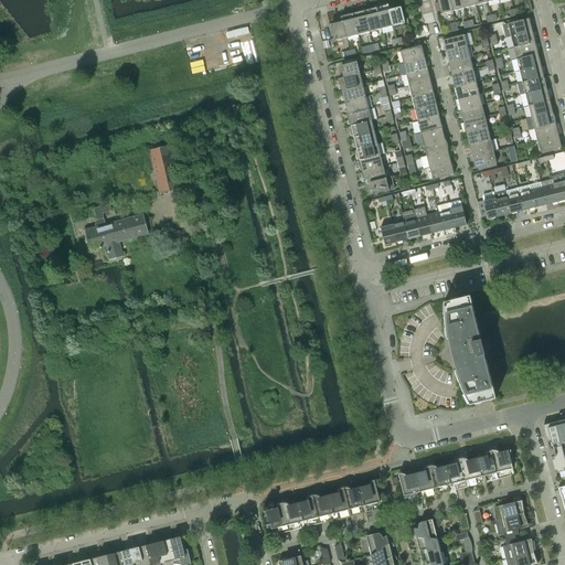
[(437,0),(440,14),(452,11),(449,0),(437,0)]
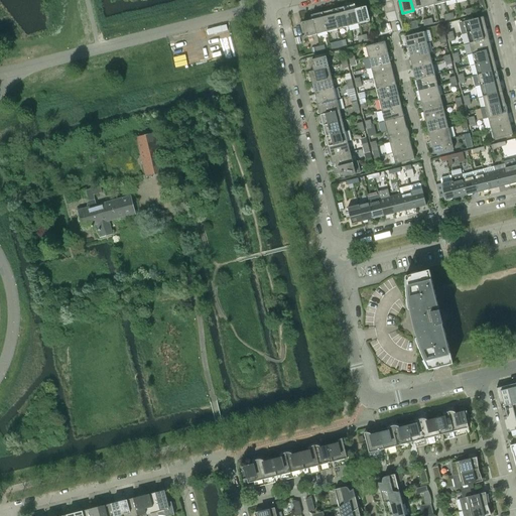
[(410,0),(413,10),(424,7),(421,0),(410,0)]
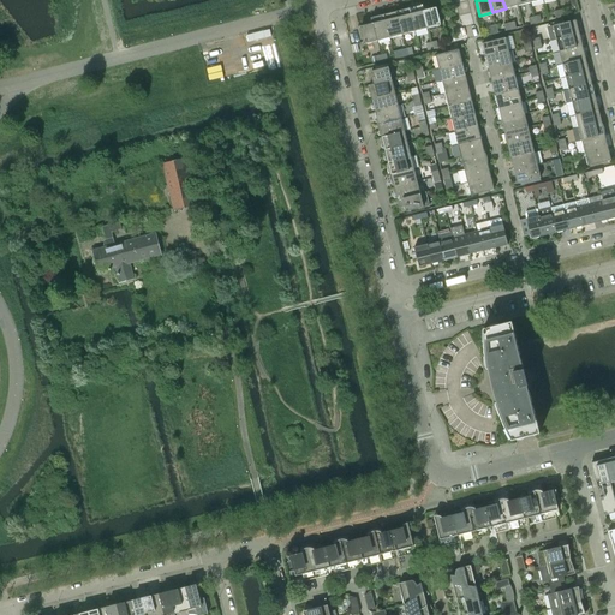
[(423,5),(410,9),(416,31),(428,29),(423,11),(424,11),(423,5)]
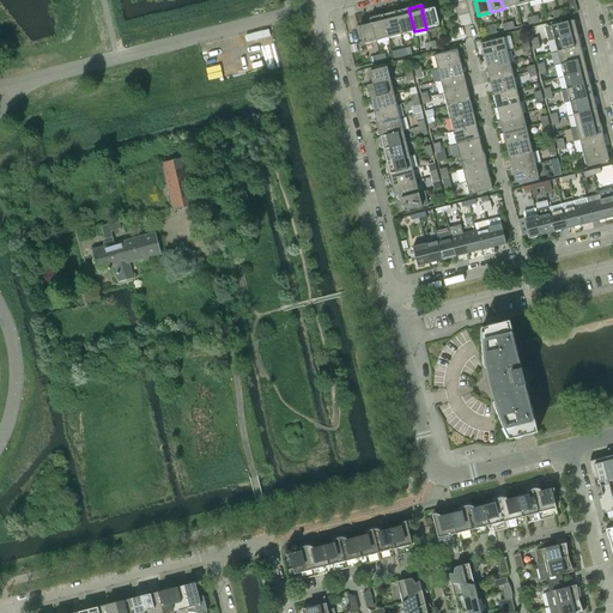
[(435,7),(423,11),(422,11),(426,29),(439,25),(435,7)]
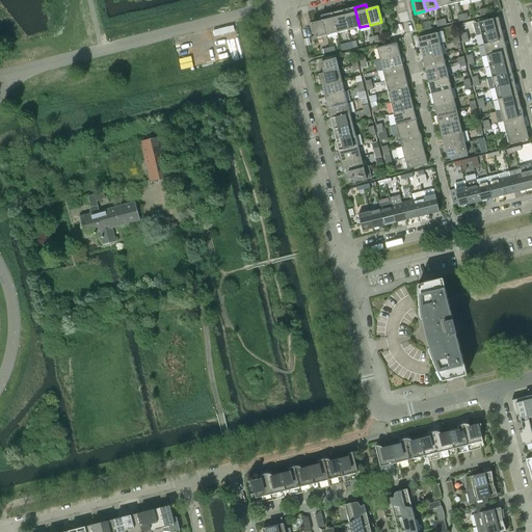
[(354,7),(343,9),(348,30),(360,27),(354,7)]
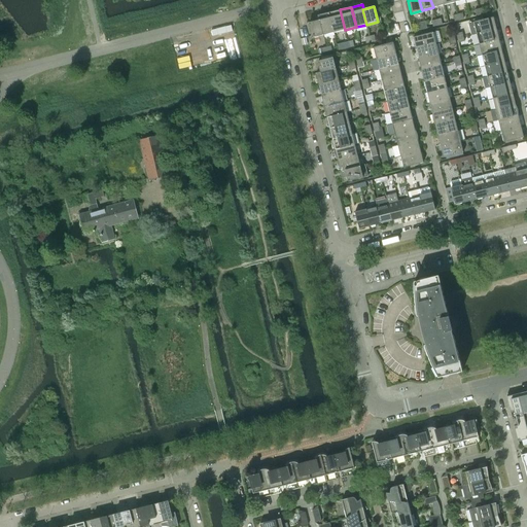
[(340,9),(329,12),(335,33),(345,30),(340,9)]
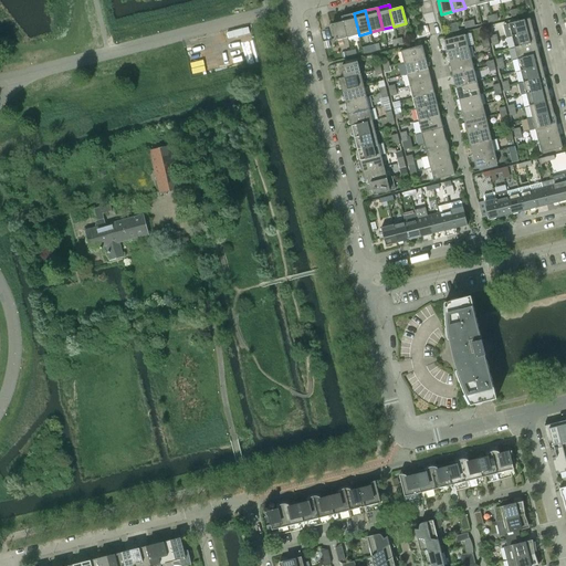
[(342,17),(343,22),(343,21),(347,38),(359,35),(354,13),(342,17)]
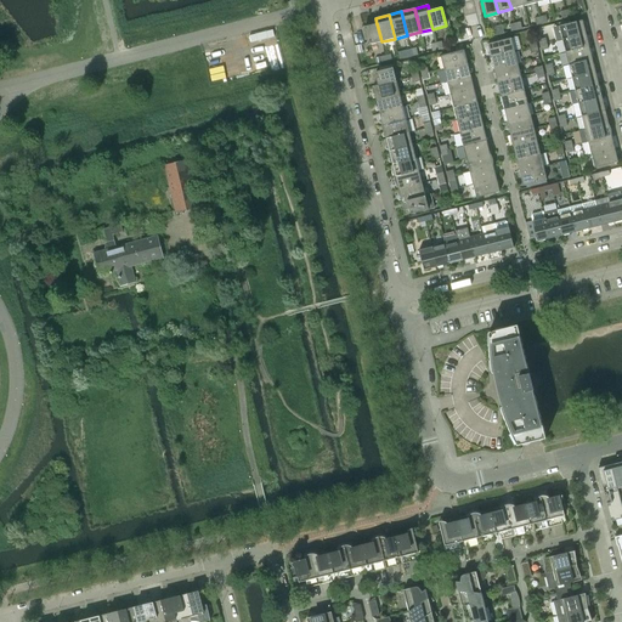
[(586,34),(582,21),(553,28),(557,41),(563,40),(586,34)]
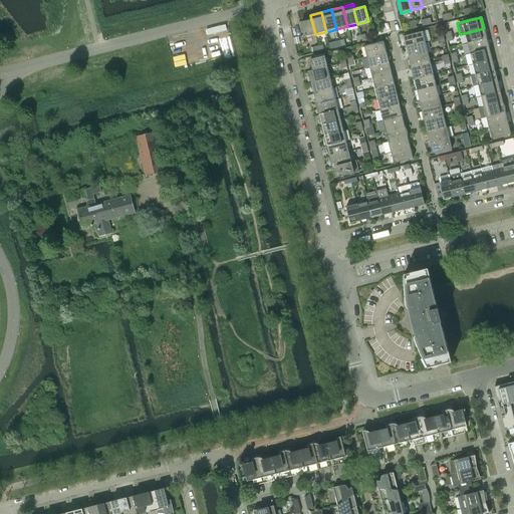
[(304,37),(315,34),(311,19),(311,20),(300,22),(304,37)]
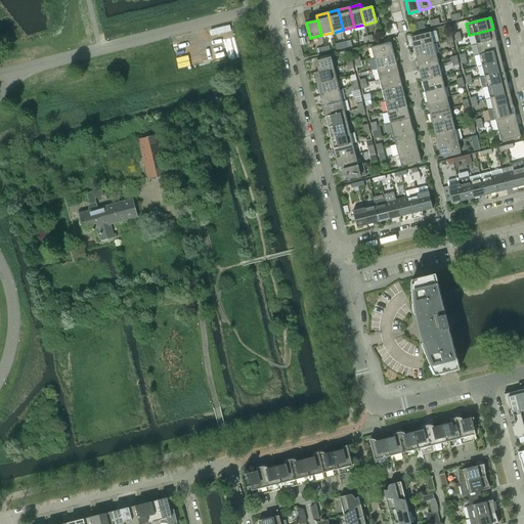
[(496,39),(493,29),(474,34),(476,44),(496,39)]
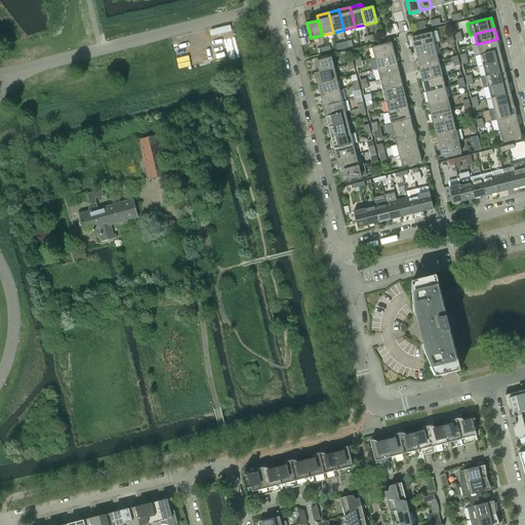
[(411,37),(414,48),(435,43),(432,32),(411,37)]
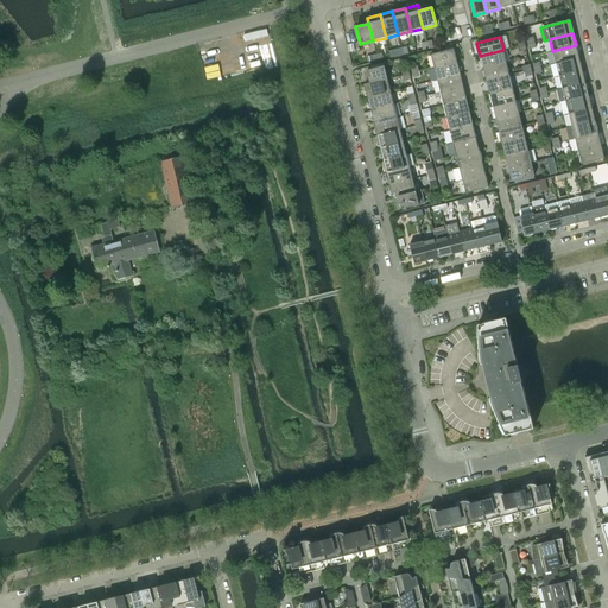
[(576,45),(552,51),(556,63),(578,58),(576,45)]
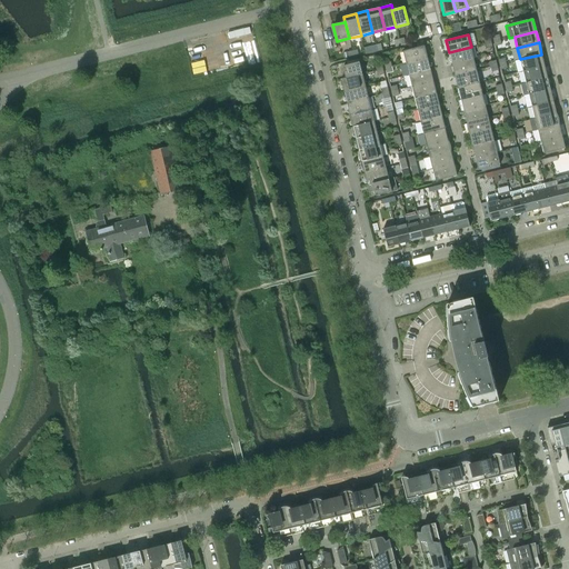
[(403,51),(406,63),(428,58),(425,46),(403,51)]
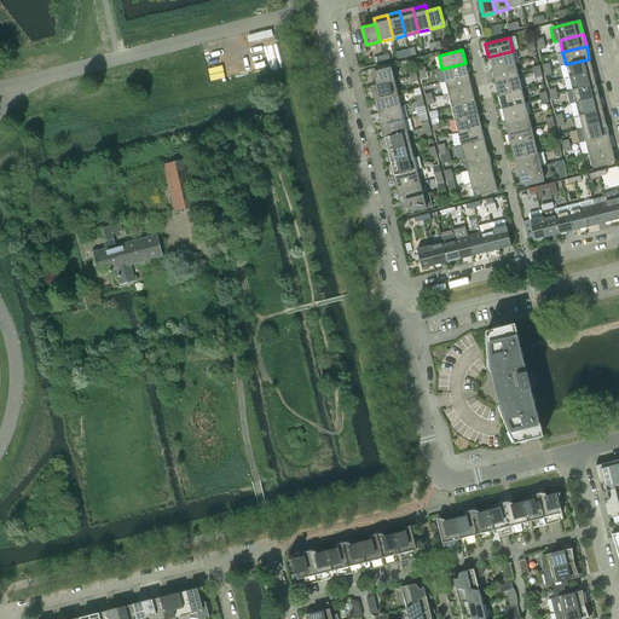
[(513,51),(489,57),(492,70),(515,64),(513,51)]
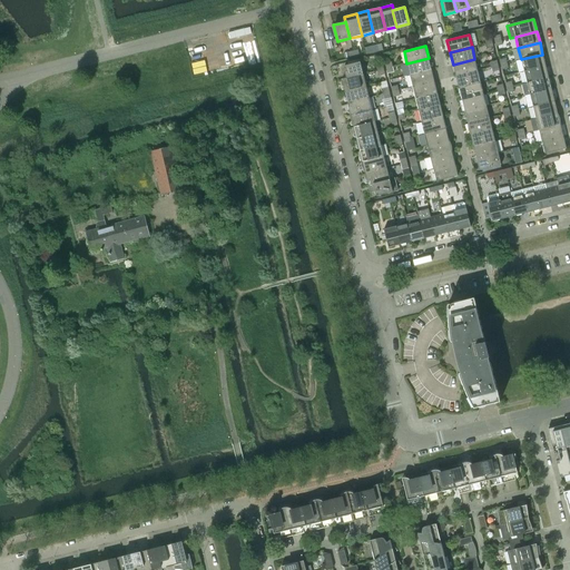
[(542,55),(521,59),(524,71),(546,66),(542,55)]
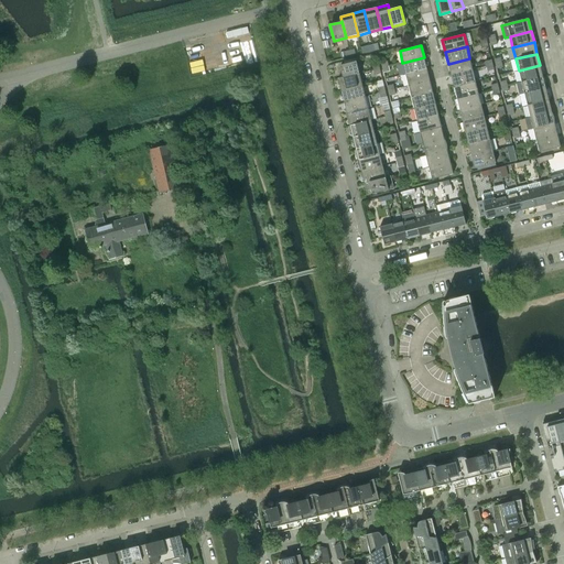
[(424,57),(402,63),(405,74),(426,69),(424,57)]
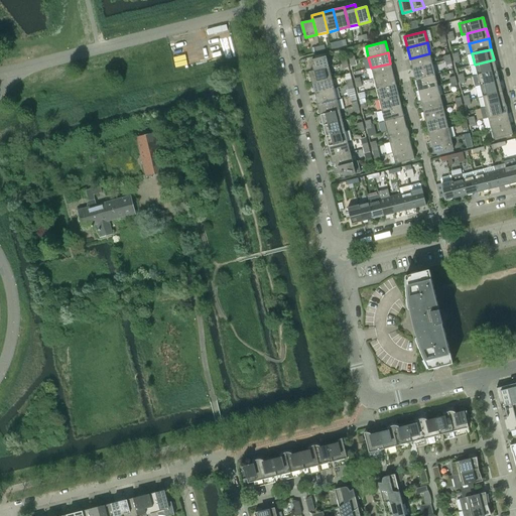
[(429,53),(410,58),(412,69),(432,63),(429,53)]
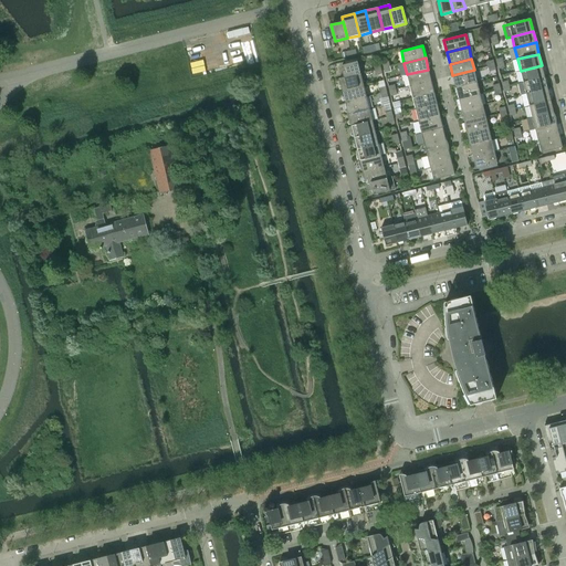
[(342,65),(344,77),(360,74),(357,62),(342,65)]
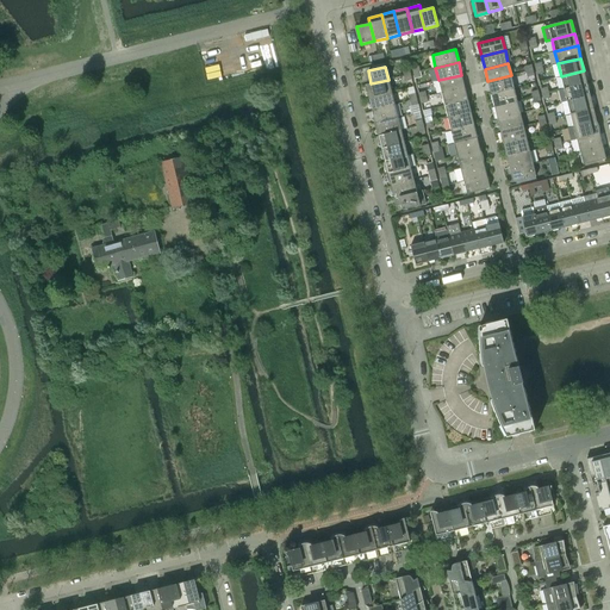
[(587,83),(584,70),(561,76),(564,88),(587,83)]
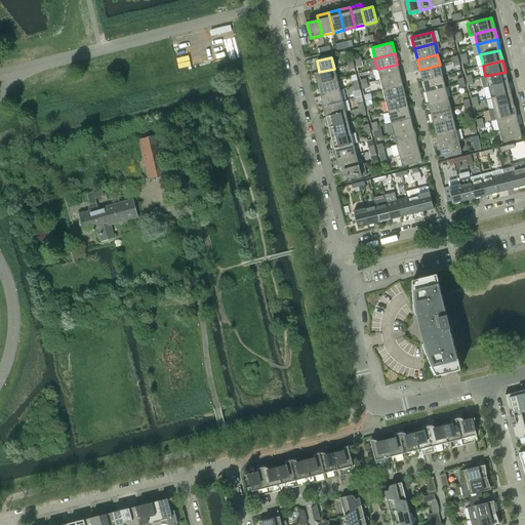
[(397,65),(377,69),(380,80),(400,75),(397,65)]
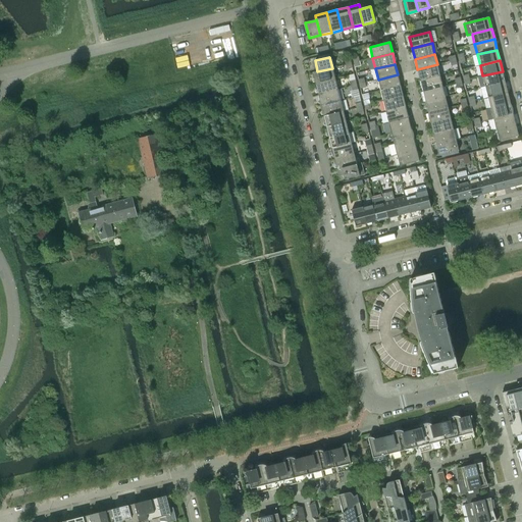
[(437,64),(417,69),(420,81),(439,75),(437,64)]
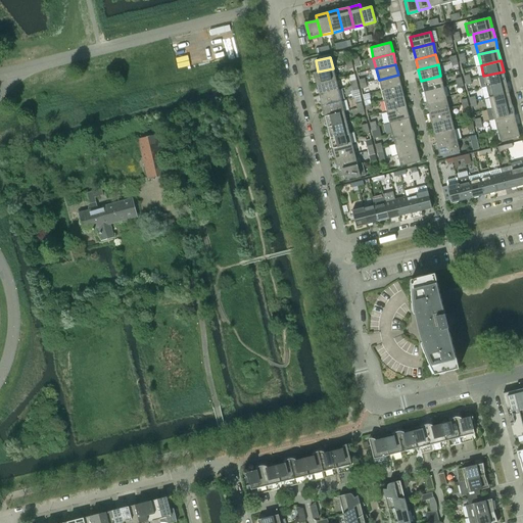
[(314,73),(316,84),(336,79),(333,68),(318,72),(314,73)]
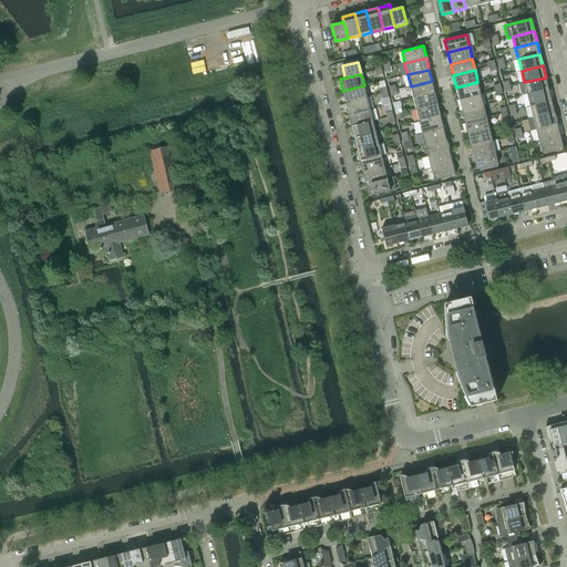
[(546,78),(524,82),(519,84),(522,95),(527,94),(548,89),(546,78)]
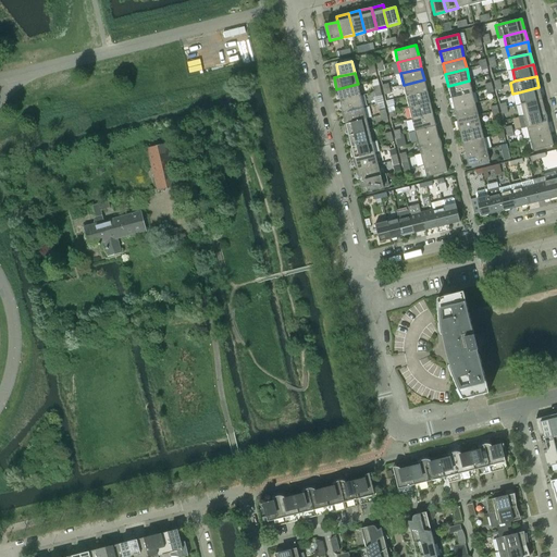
[(424,79),(404,85),(406,96),(428,91),(424,79)]
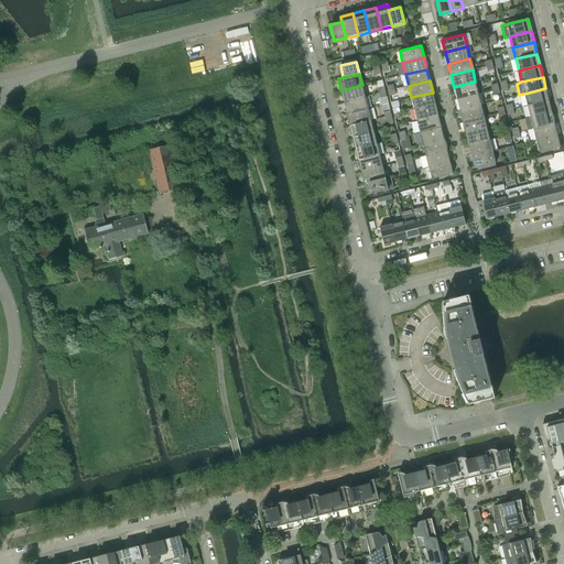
[(475,82),(454,87),(457,99),(478,94),(475,82)]
